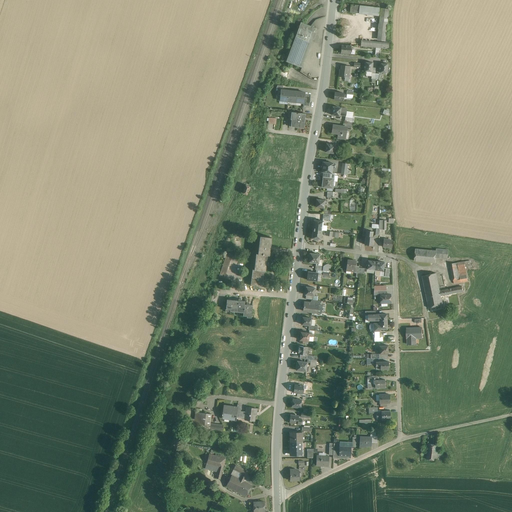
[(386,41),(390,9),(352,5),(351,12),(380,15),(377,40),(362,38),(361,45),(389,48),(390,41),(386,41)]
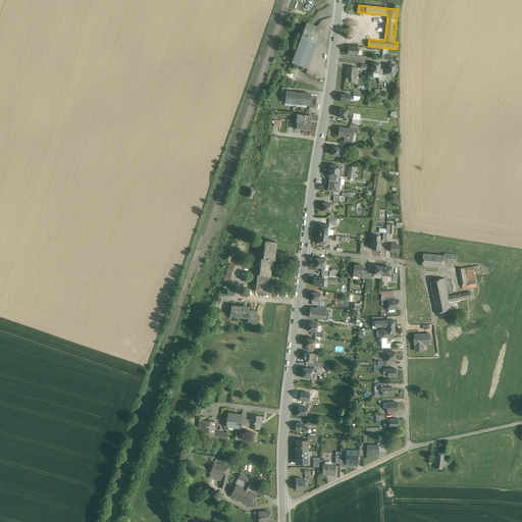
[(292,63),(306,68),(321,29),(307,23),(292,63)]
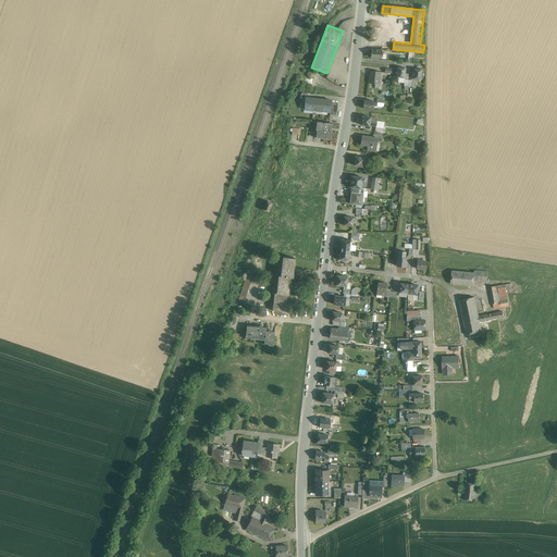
[(371,58),(382,59),(383,49),(372,48),(371,58)]
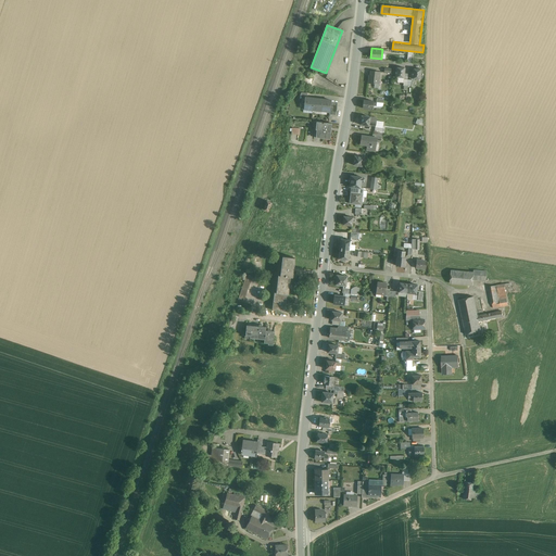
[(404,76),(405,66),(396,65),(395,75),(404,76)]
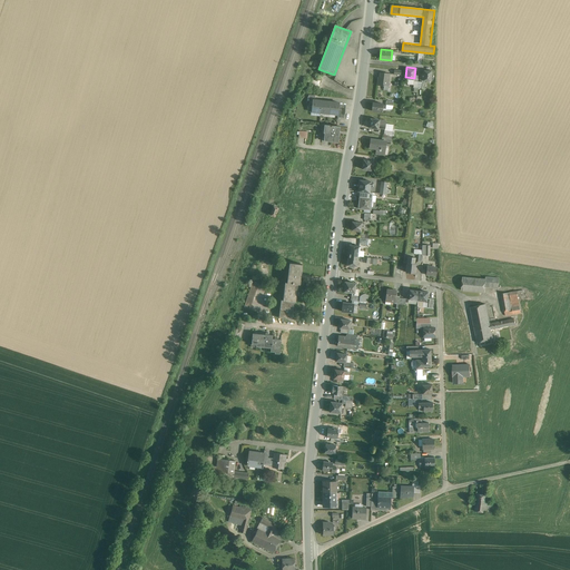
[(422,79),(432,80),(433,69),(423,69),(422,79)]
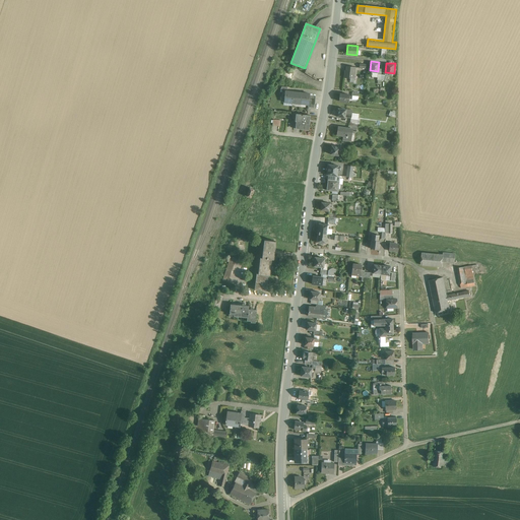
[(344,76),(355,77),(356,66),(345,65),(344,76)]
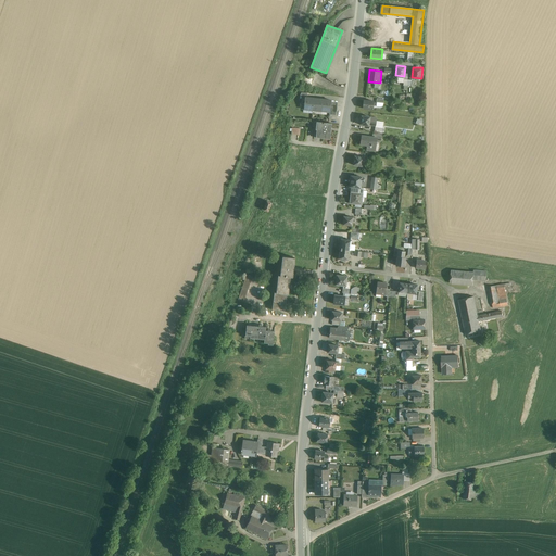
[(304,108),(313,109),(314,97),(305,96),(304,108)]
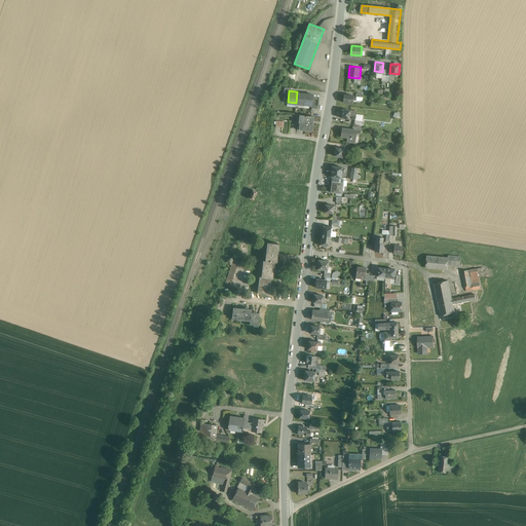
[(296,103),(304,104),(305,92),(297,91),(296,103)]
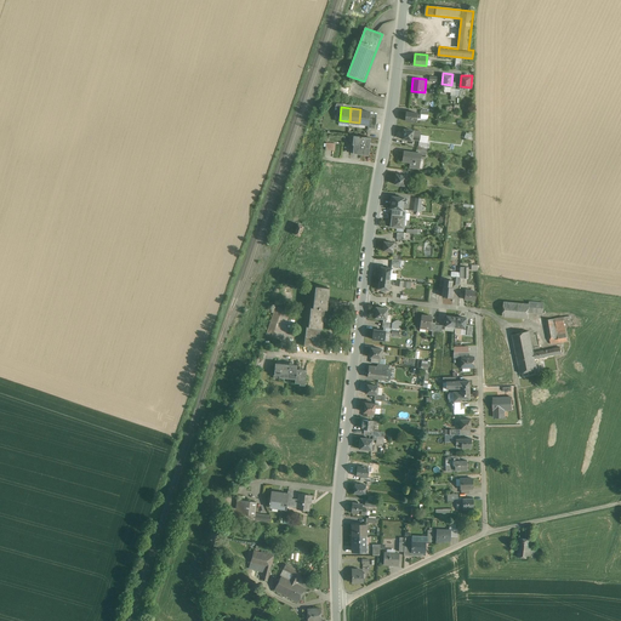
[(359,123),(369,124),(370,113),(370,110),(360,109),(359,123)]
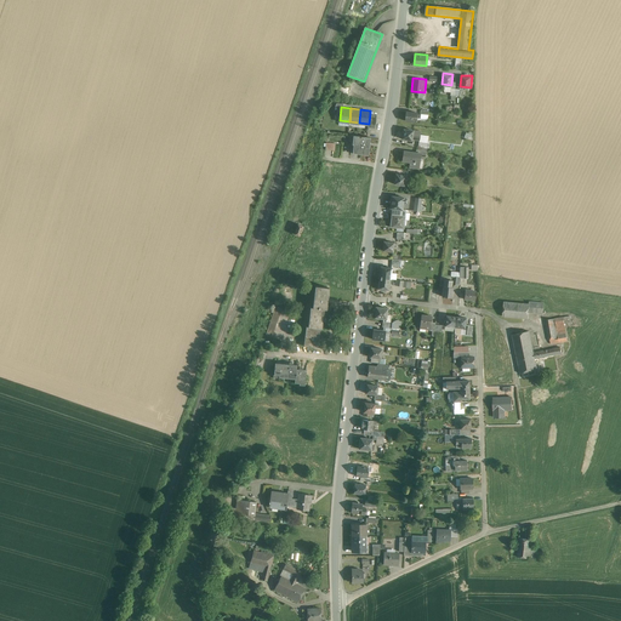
[(416,110),(405,109),(404,119),(416,120),(416,110)]
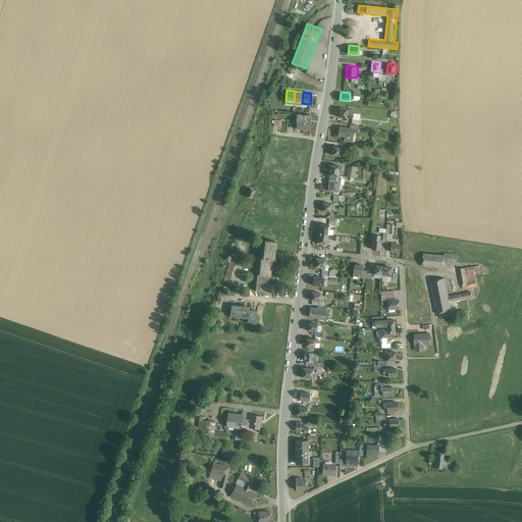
[(338,107),(337,114),(348,115),(349,108),(338,107)]
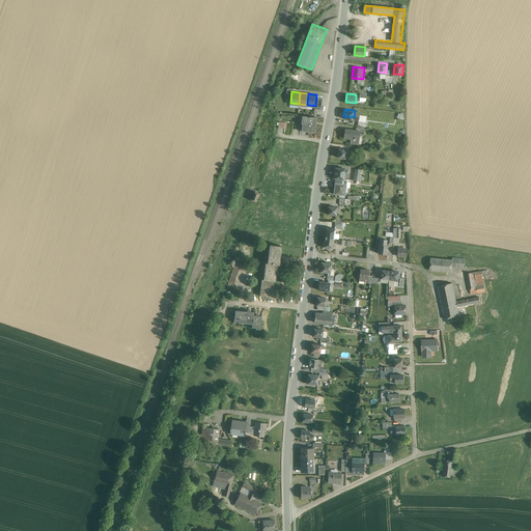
[(300,130),(315,132),(317,116),(301,115),(300,130)]
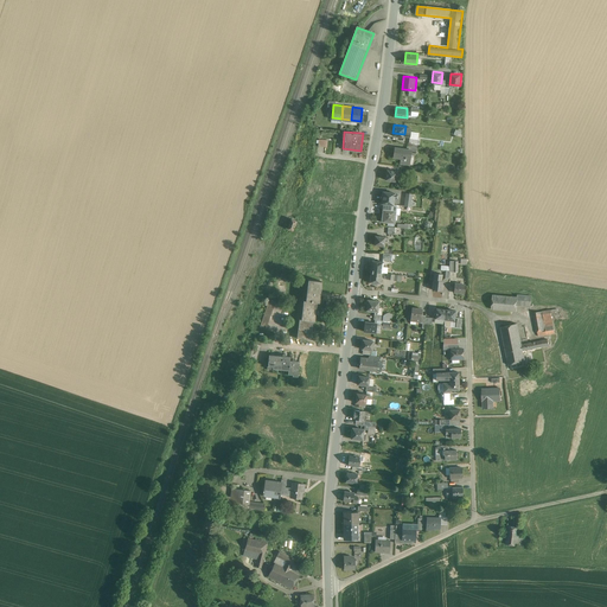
[(401,164),(410,165),(411,148),(395,146),(393,158),(402,159),(401,164)]
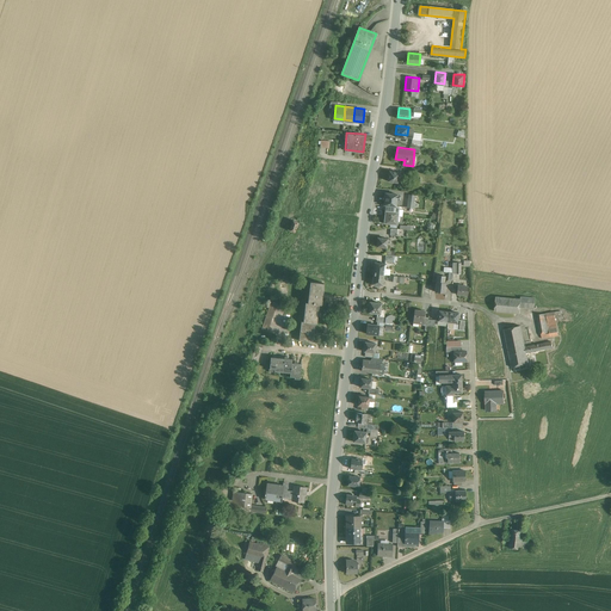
[(388,180),(399,181),(400,171),(389,170),(388,180)]
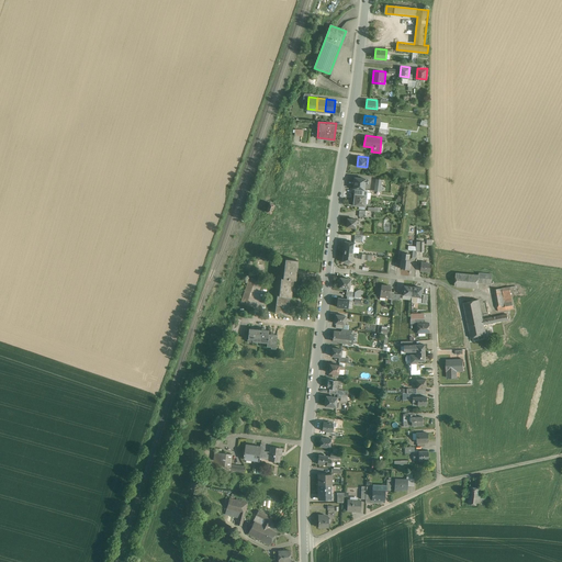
[(355,173),(352,187),(356,187),(366,188),(367,176),(355,173)]
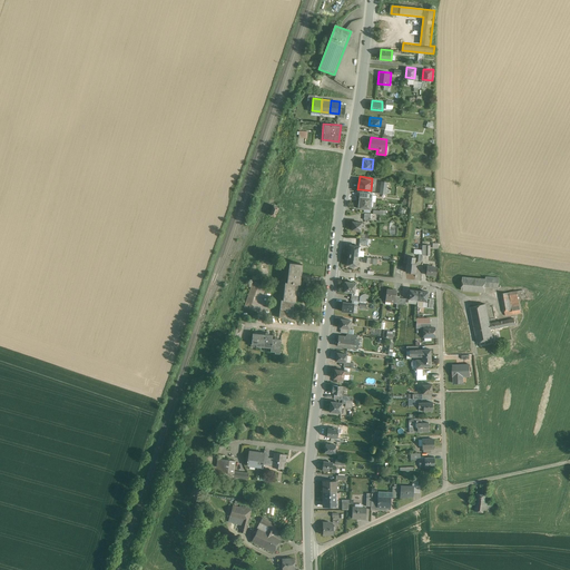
[(361,189),(360,200),(371,203),(373,192),(371,190),(361,189)]
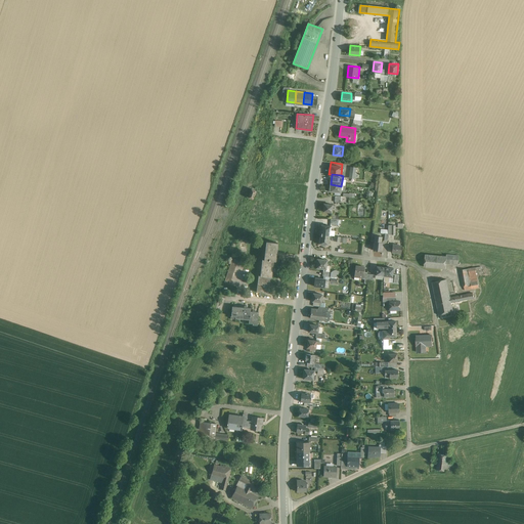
[(322,211),(332,213),(333,204),(323,203),(322,211)]
